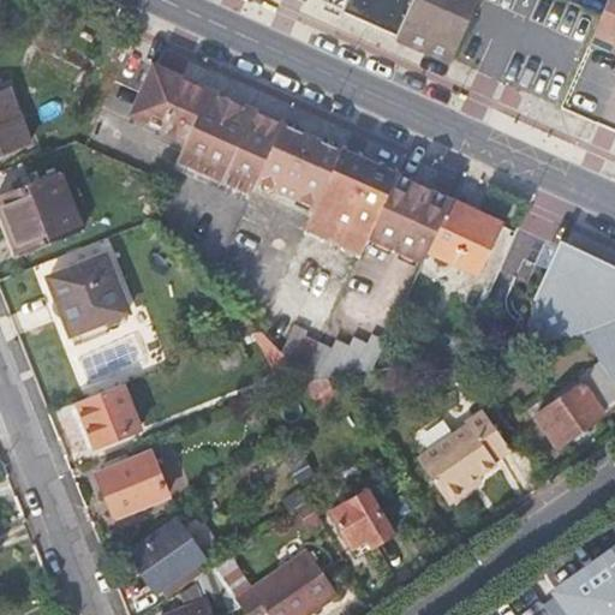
[(318,0),(344,11),(347,0),(318,0)]
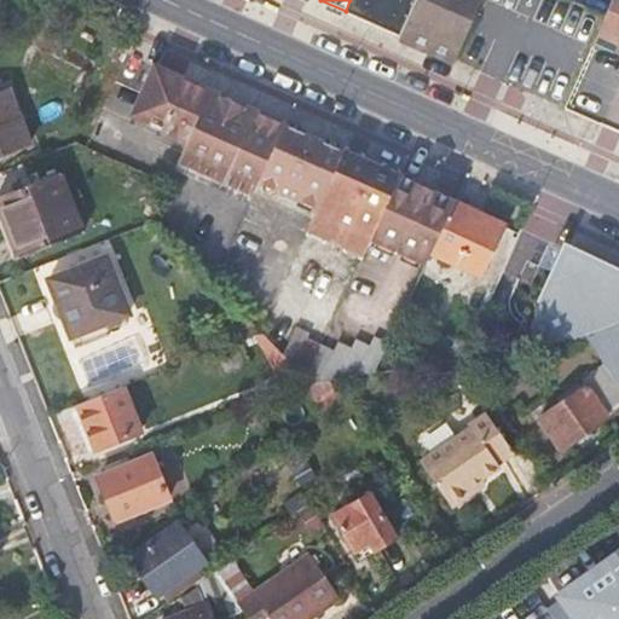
[(350,0),(346,11),(401,35),(416,0),(350,0)]
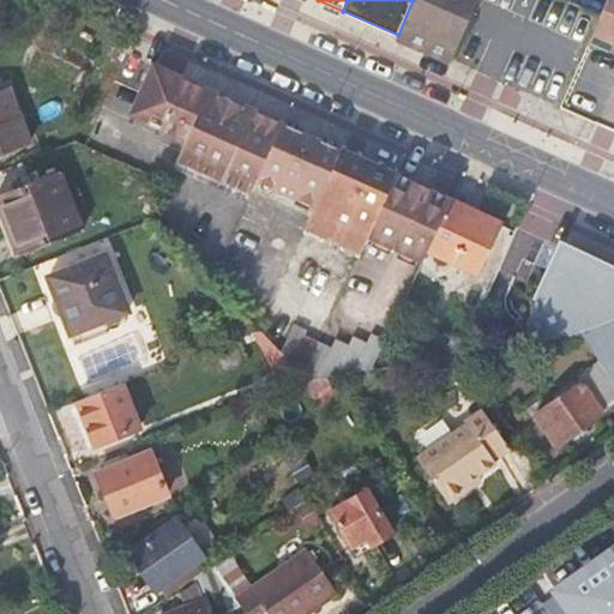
[(413,0),(398,35),(453,60),(479,0),(413,0)]
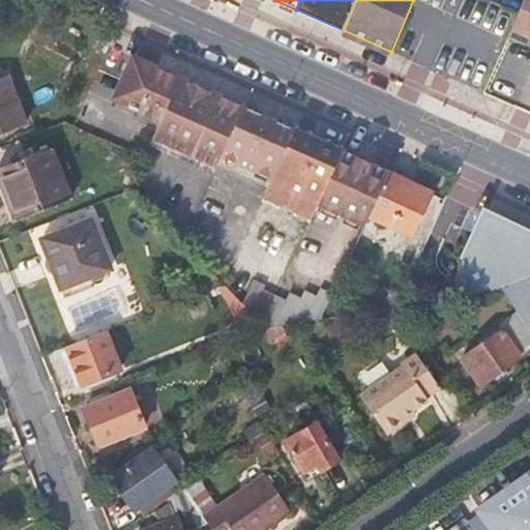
[(529,0),(525,0),(520,11),(511,30),(529,38),(529,36),(529,0)]
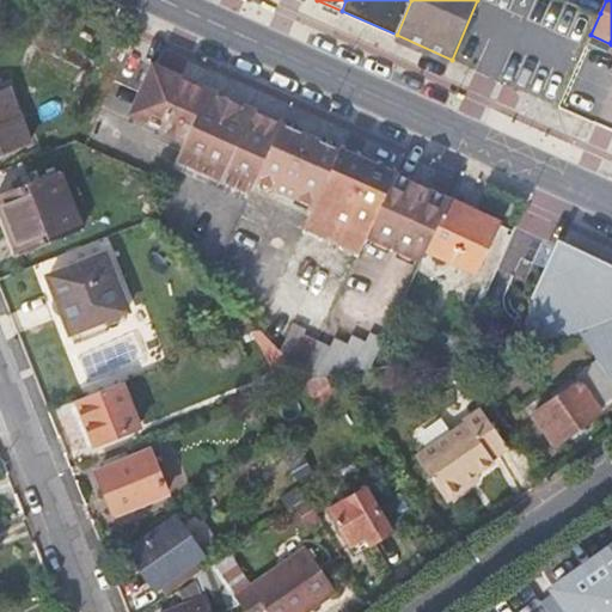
[(185,139),(175,161),(179,163),(210,96),(153,69),(133,114),(159,126),(185,139)]
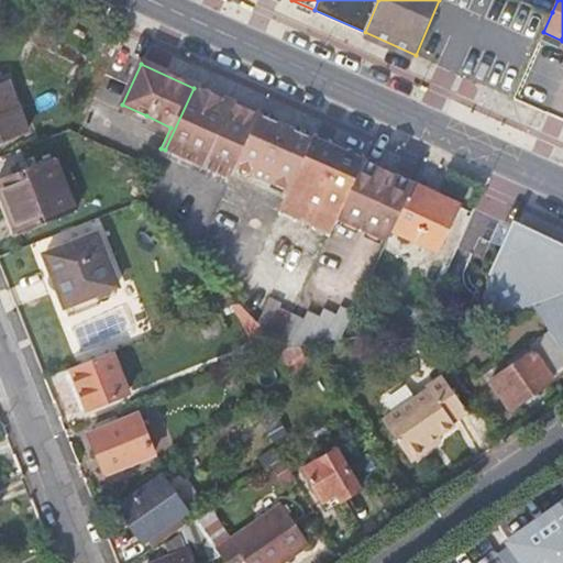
[(0,80),(0,145),(30,134),(7,79),(0,80)]
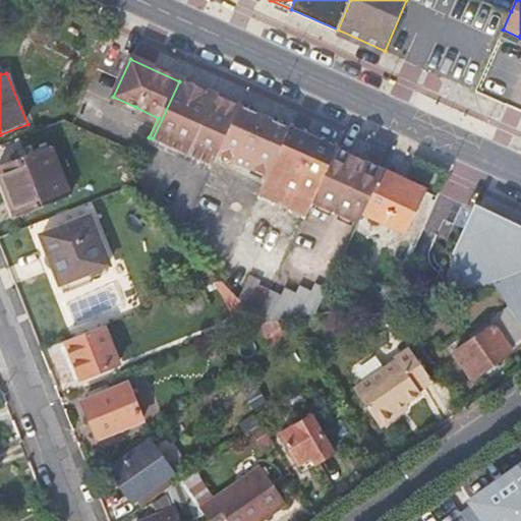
[(153,138),(212,166),(217,155),(238,108),(179,81),(153,138)]
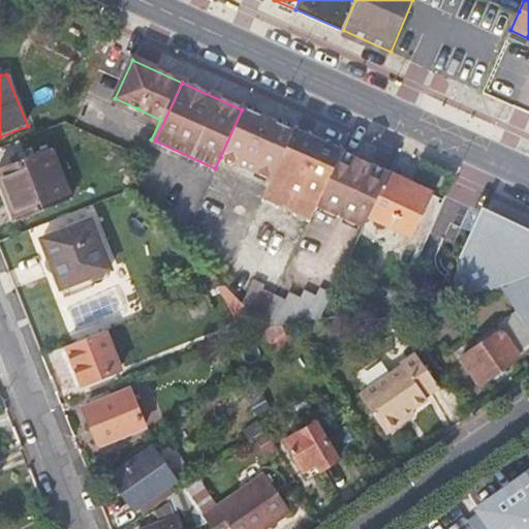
[(134,115),(137,109),(115,98),(112,104),(134,115)]
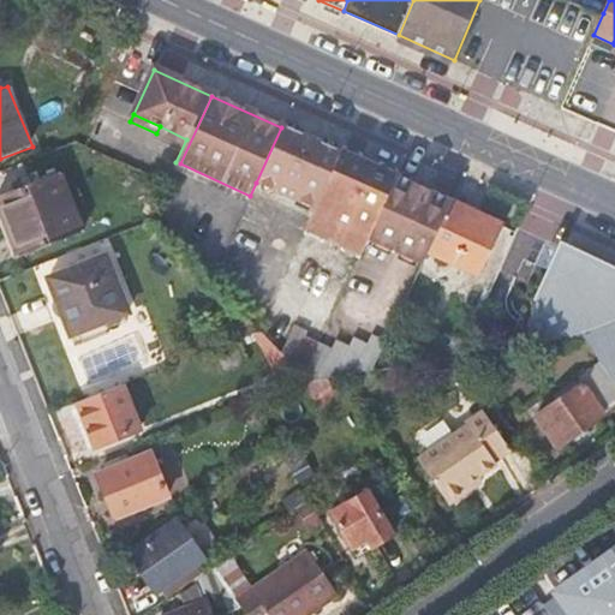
[(340,153),(281,125),(281,127),(256,183),(314,209),(340,153)]
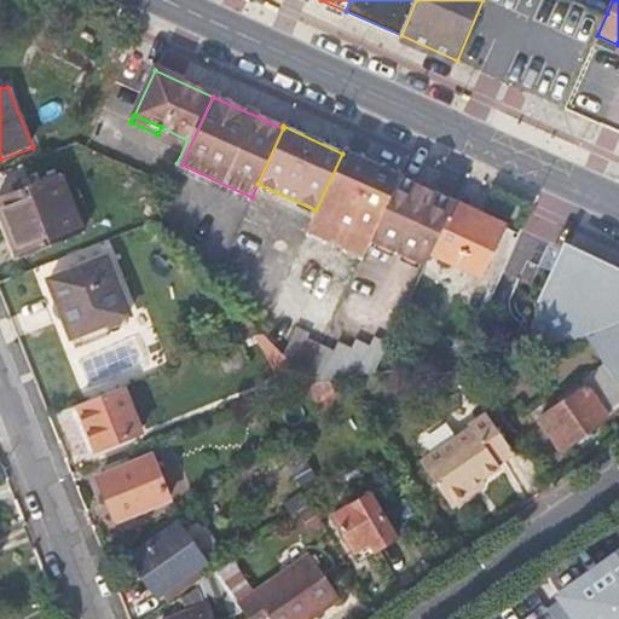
[(306,232),(362,256),(368,241),(397,178),(342,154),(316,210),(306,232)]
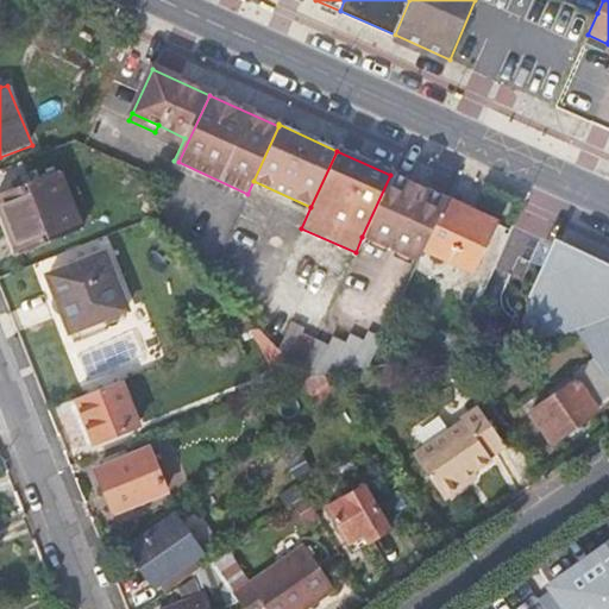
[(175,170),(244,201),(248,194),(179,162),(175,170)]
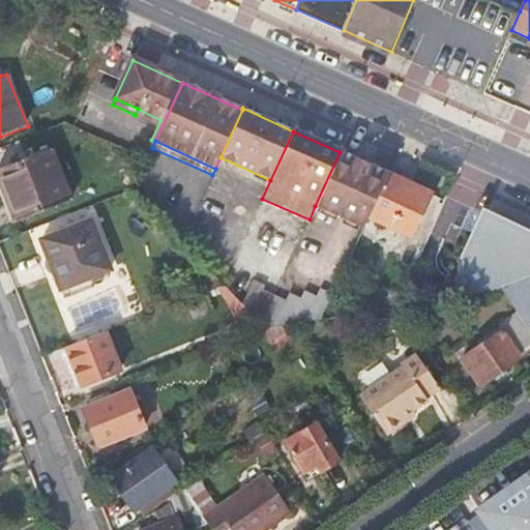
[(0,169),(0,180),(16,222),(74,199),(53,149),(0,169)]
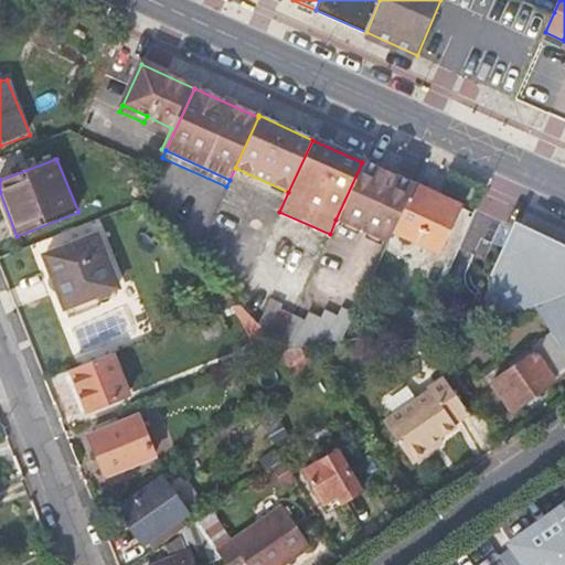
[(380,169),(363,161),(362,162),(336,220),(386,243),(392,232),(414,184),(394,176),(393,178),(379,171),(380,169)]
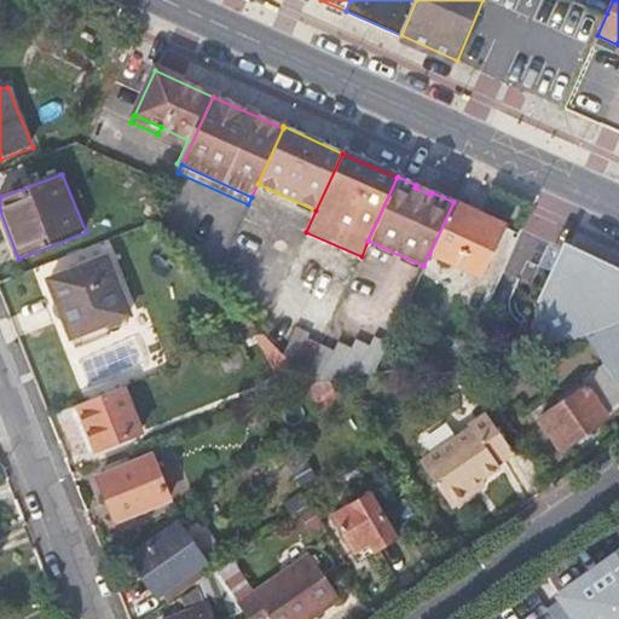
[(151,198),(143,214),(154,218),(161,202),(151,198)]
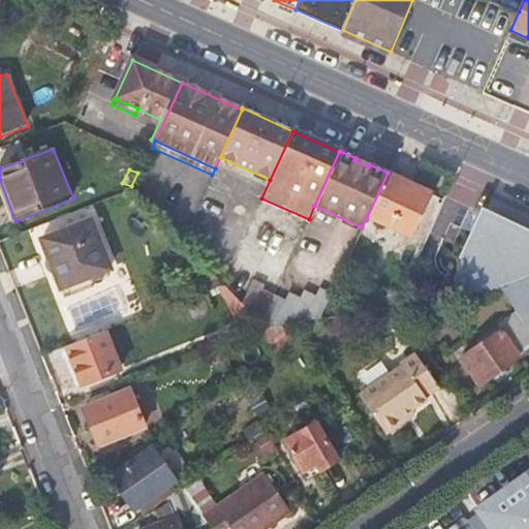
[(431,193),(387,173),(367,217),(411,238),(431,193)]
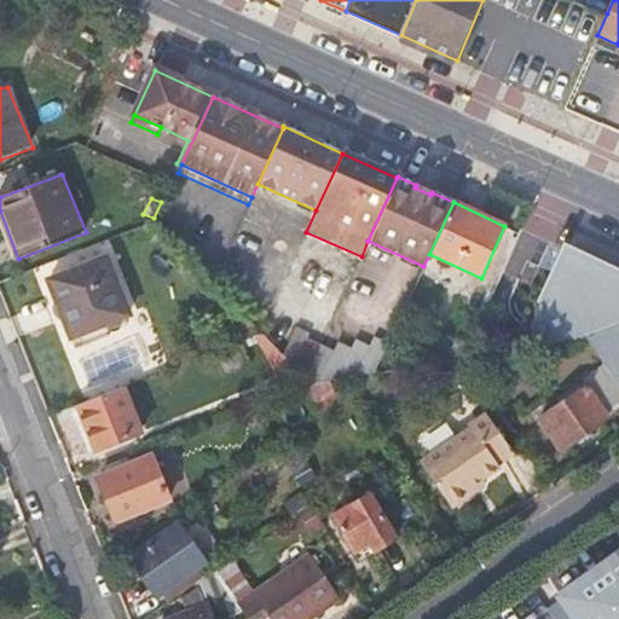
[(536,327),(539,346),(585,339),(602,364),(618,388),(618,276),(567,253),(544,308),(542,307),(537,317),(539,318),(536,327)]
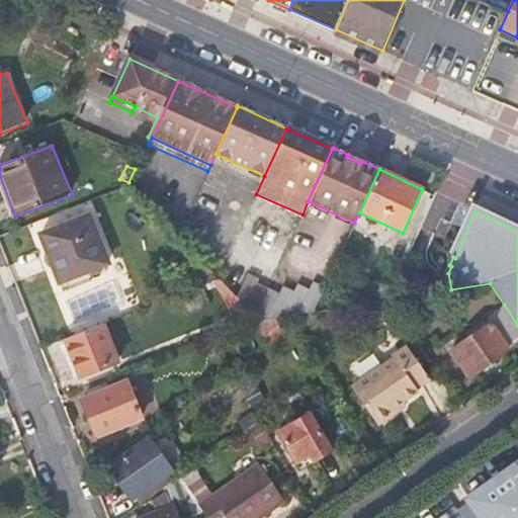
[(95,286),(90,272),(108,264),(89,214),(37,235),(66,298),(95,286)]
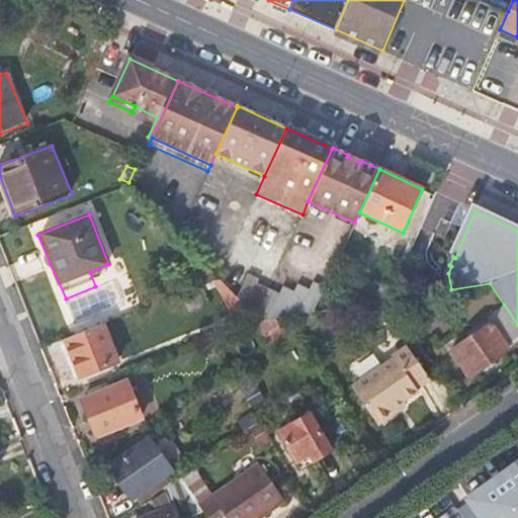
[(217,279),(203,265),(175,276),(181,293),(217,279)]
